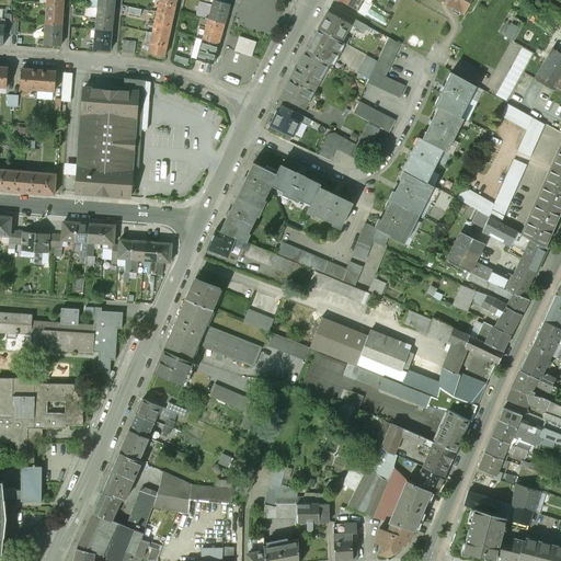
[(114,0),(98,0),(98,9),(114,10),(114,0)]
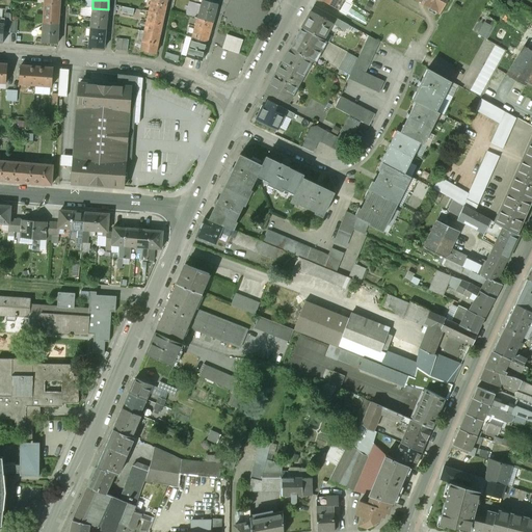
[(166,0),(150,0),(148,12),(163,16),(166,0)]
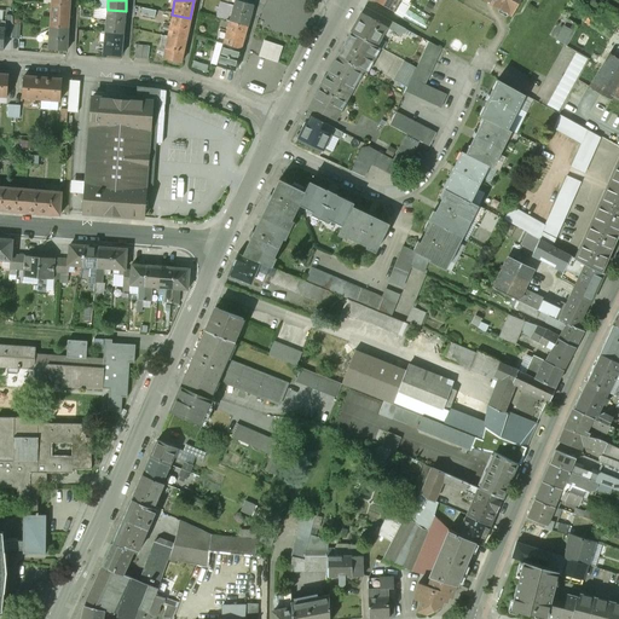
[(374,0),(394,12),(401,0),(374,0)]
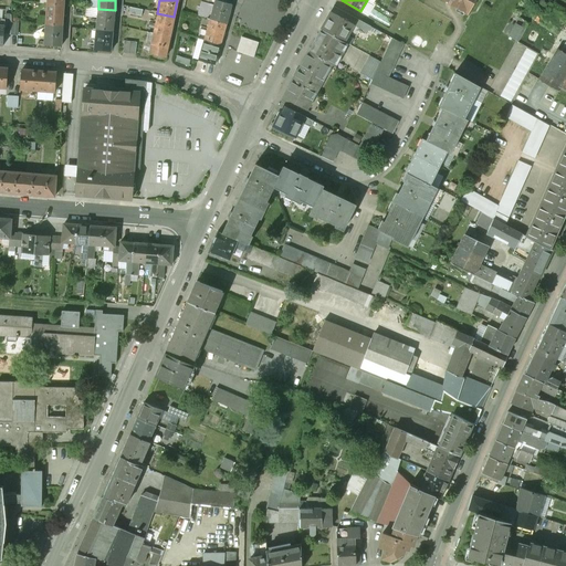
[(443,0),(451,4),(450,6),(456,9),(457,8),(467,13),(474,1),(474,0),(443,0)]
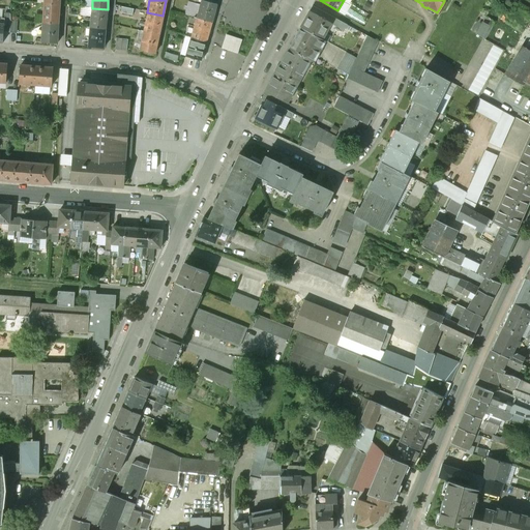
[(202,1),(201,1),(196,19),(211,24),(216,5),(214,4),(202,1)]
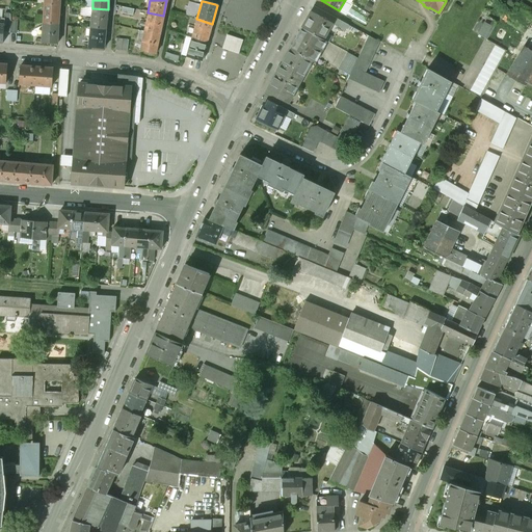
[(60,5),(44,4),(43,24),(58,25),(60,5)]
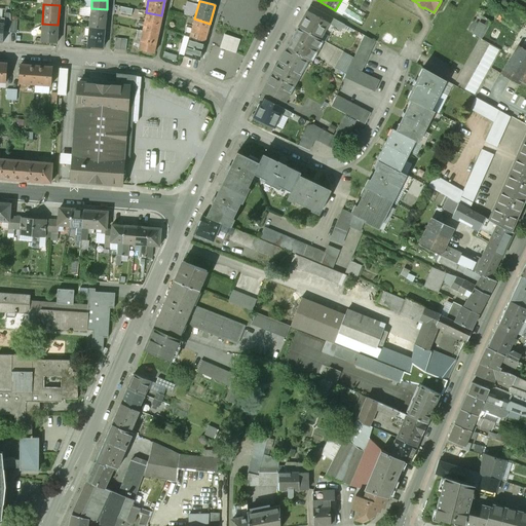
[(107,9),(91,8),(89,28),(105,29),(107,9)]
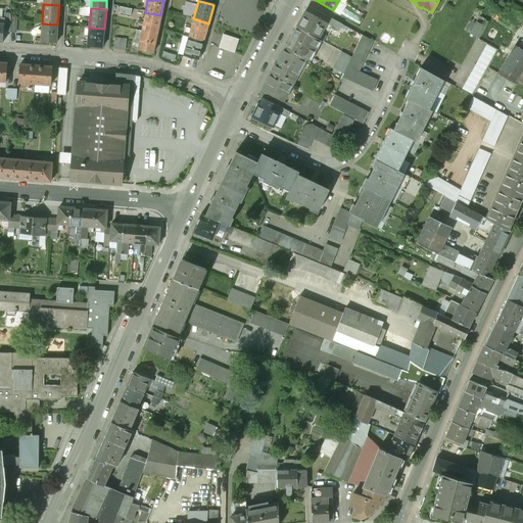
[(326,22),(305,11),(296,27),(318,39),(326,22)]
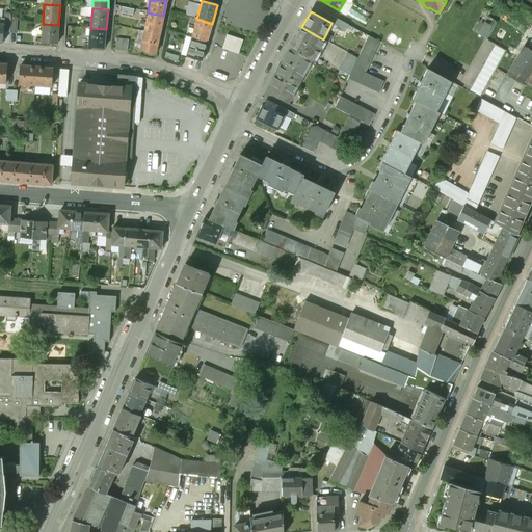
[(163,16),(148,12),(143,32),(159,35),(163,16)]
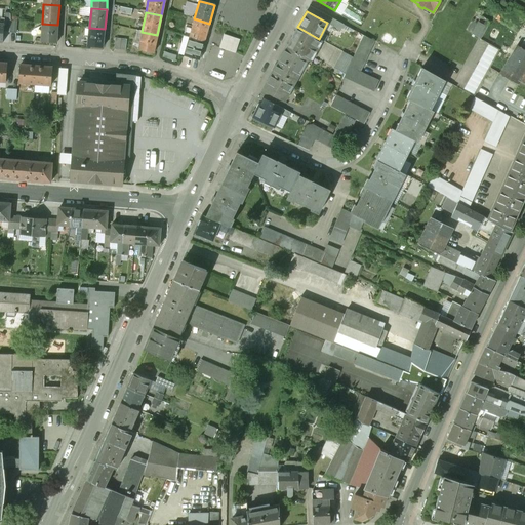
[(209,24),(194,18),(189,38),(203,42),(209,24)]
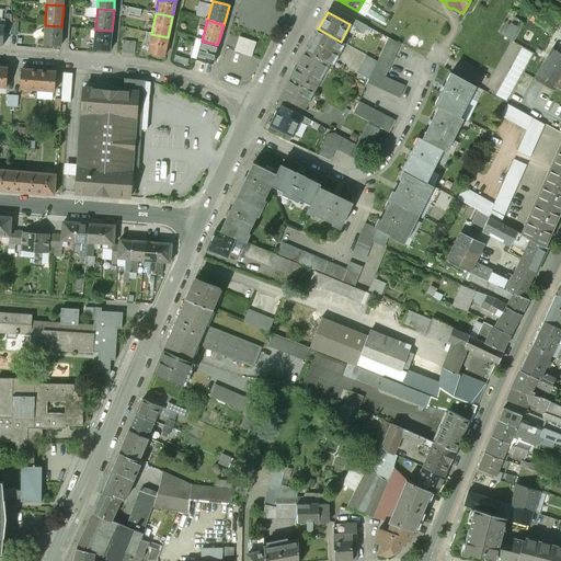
[(367,26),(356,20),(353,26),(364,33),(367,26)]
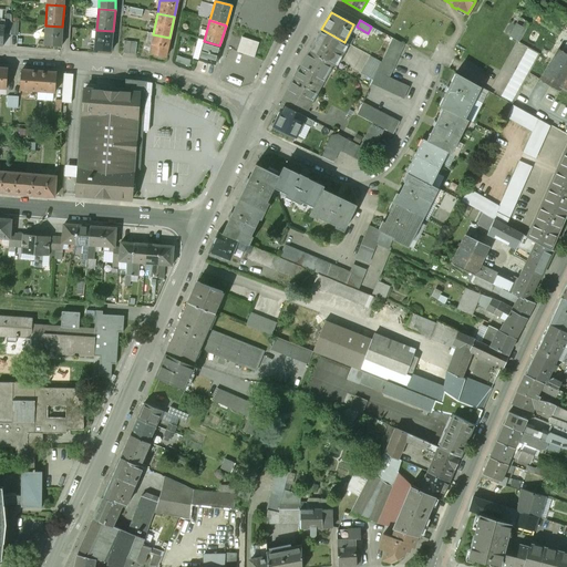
[(522,40),(527,26),(517,22),(512,37),(522,40)]
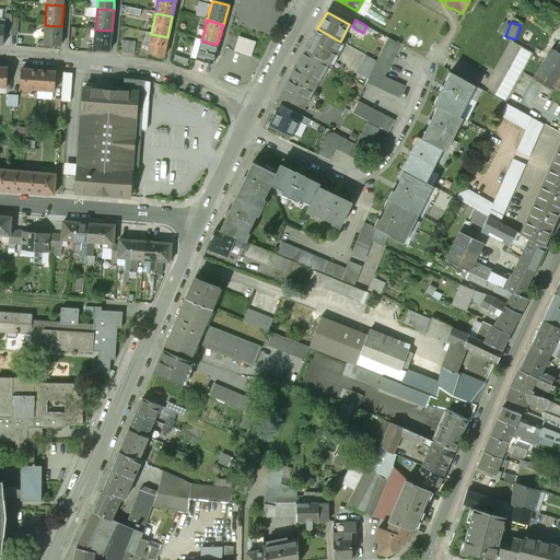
[(61,26),(45,25),(44,45),(60,46),(61,26)]
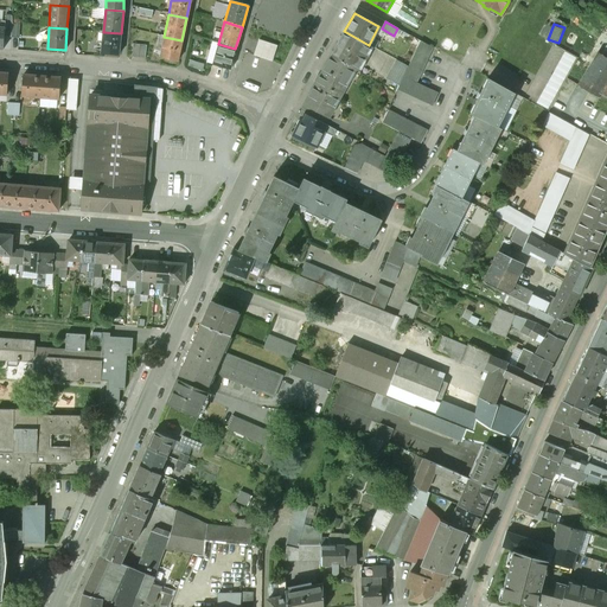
[(369,45),(344,31),(330,56),(331,57),(352,69),(357,71),(371,46),(369,45)]
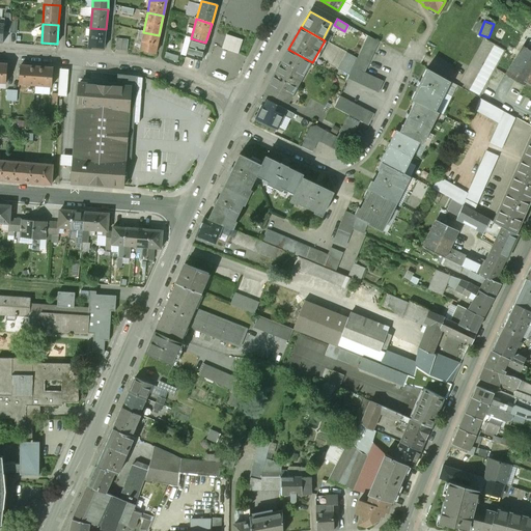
[(106,29),(90,28),(88,47),(104,49),(106,29)]
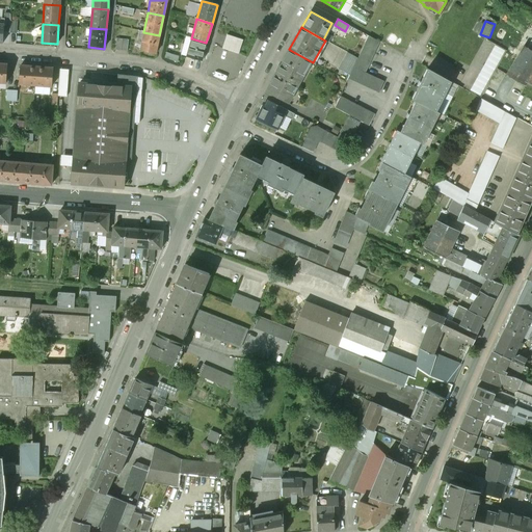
[(159,35),(143,32),(143,33),(141,32),(140,33),(138,32),(135,46),(140,47),(140,51),(156,54),(159,35)]
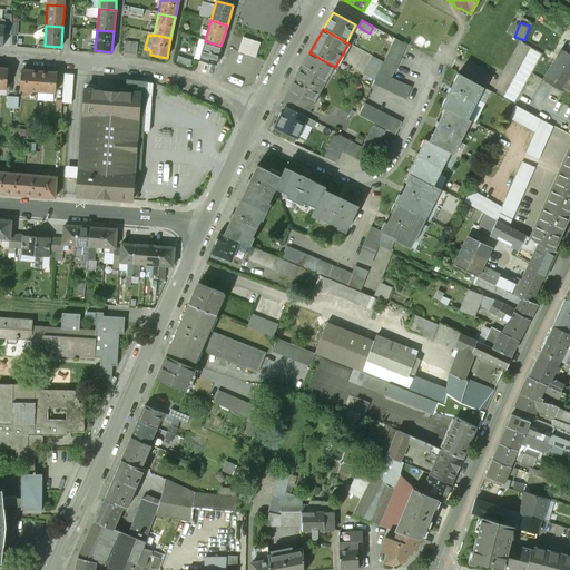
[(259,41),(243,36),(238,51),(255,57),(259,41)]
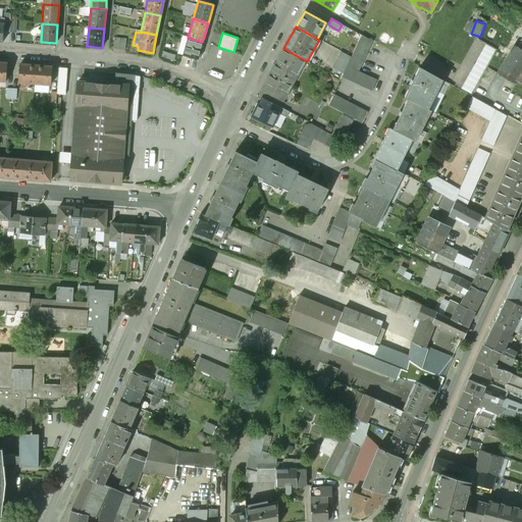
[(343,74),(342,76),(372,91),(377,81),(358,70),(371,40),(361,35),(351,57),(343,74)]
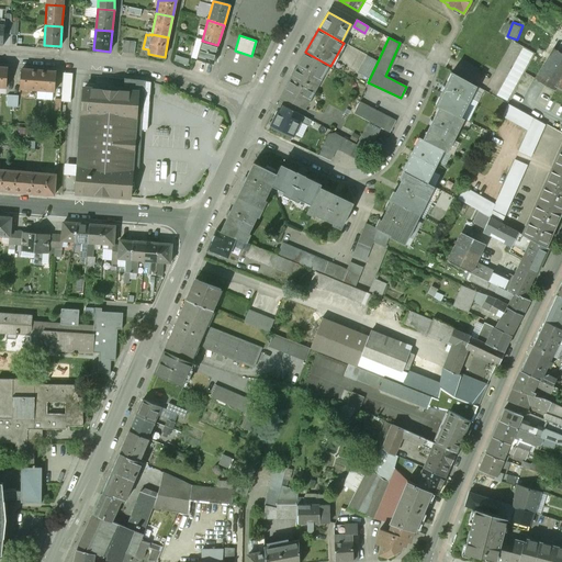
[(561,44),(552,37),(544,51),(550,55),(535,79),(551,89),(554,91),(557,87),(561,78),(561,44)]
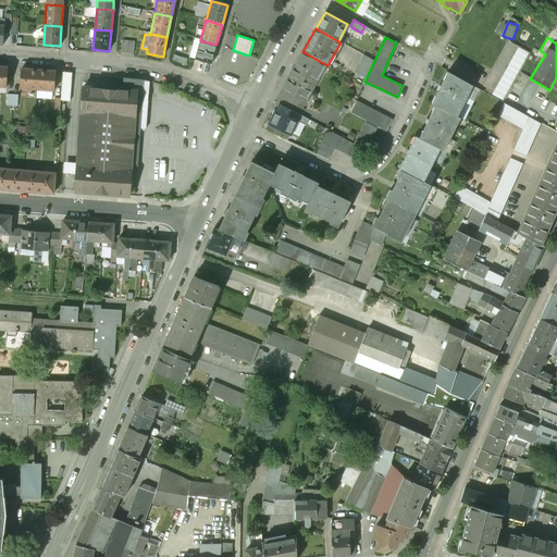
[(134,42),(122,40),(121,52),(132,54),(134,42)]
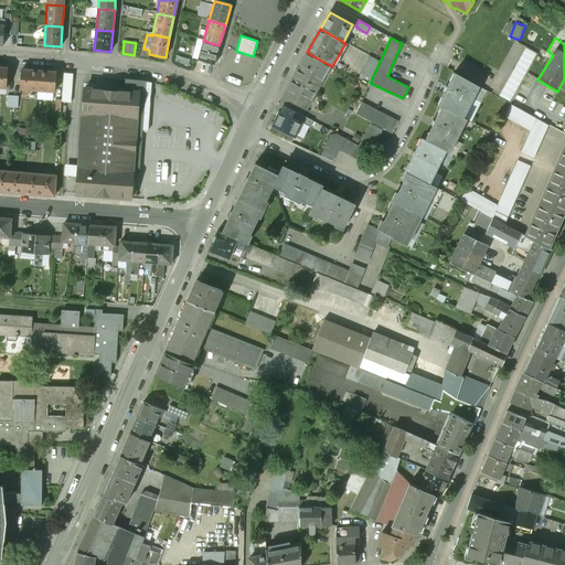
[(219,45),(203,41),(198,60),(214,64),(219,45)]
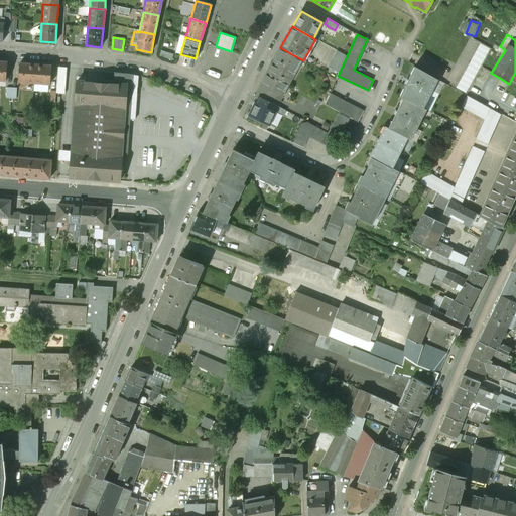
[(480,43),(456,88),(466,93),(490,49),(480,43)]
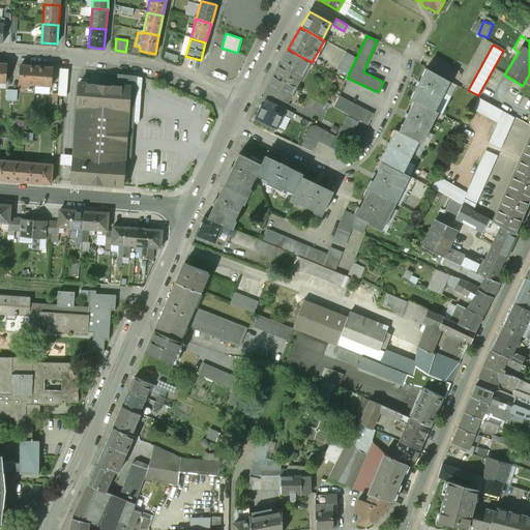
[(289,50),(265,91),(284,101),(307,60),(289,50)]
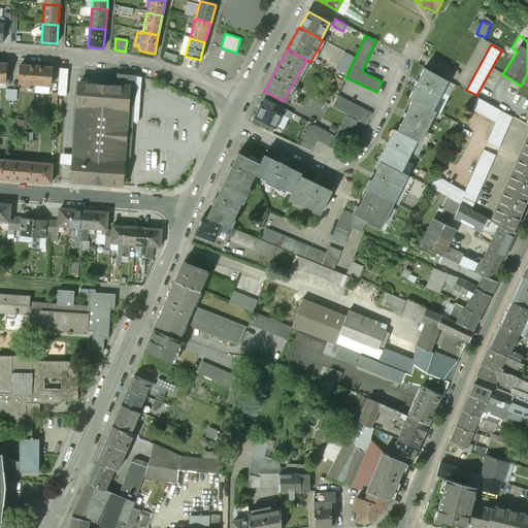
[(344,53),(335,69),(347,75),(355,58),(344,53)]
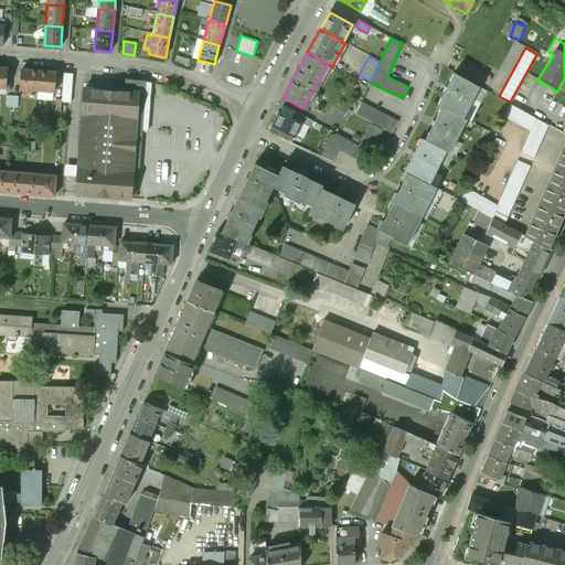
[(39,72),(21,71),(20,91),(36,92),(39,72)]
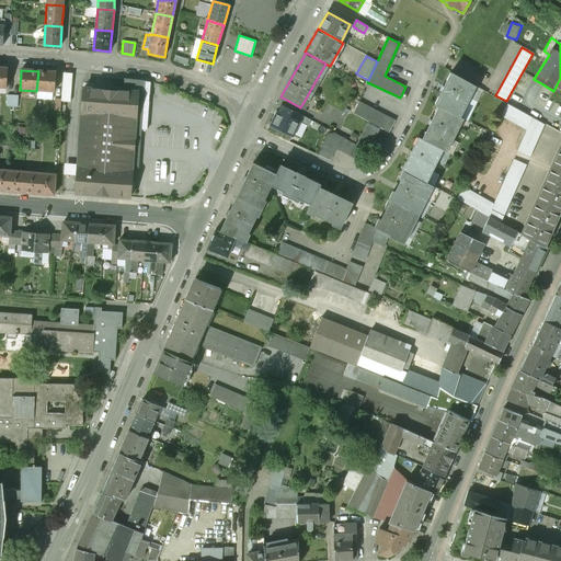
[(56,72),(38,71),(36,91),(54,92),(56,72)]
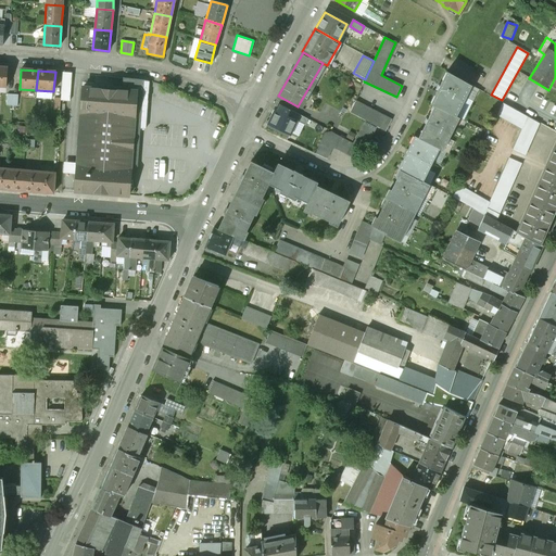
[(73,99),(73,71),(64,71),(63,99),(73,99)]
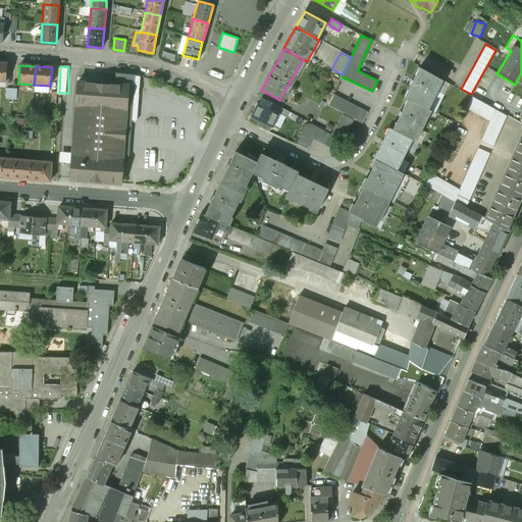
[(442,80),(420,67),(405,98),(408,99),(427,109),(442,80)]
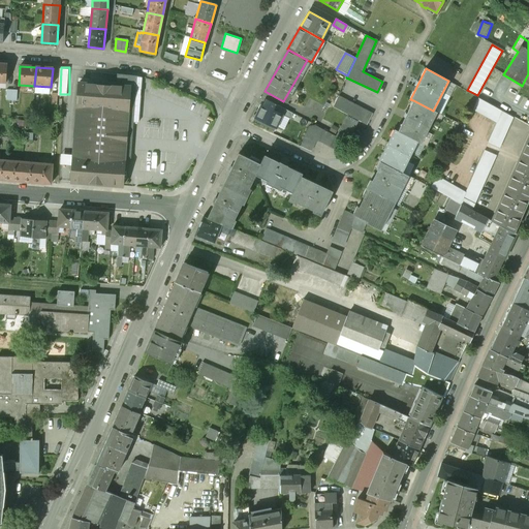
[(116,87),(86,84),(86,83),(81,82),(81,84),(79,84),(70,183),(122,186),(127,122),(138,123),(142,81),(131,76),(117,76),(116,87)]
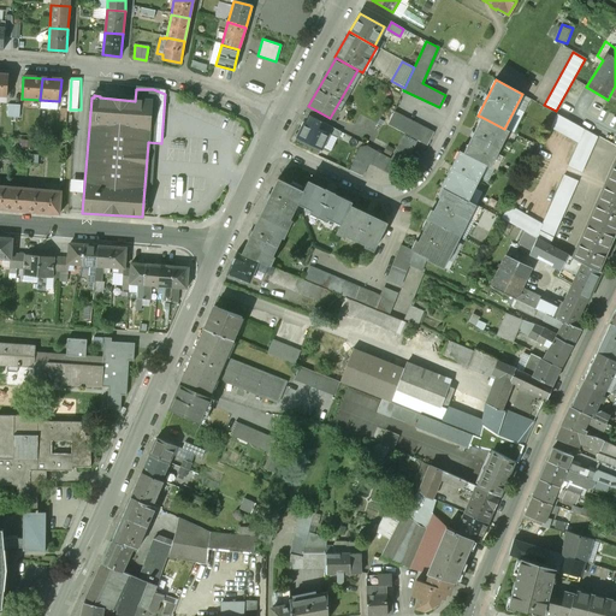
[(427,130),(394,112),(388,124),(404,134),(416,140),(420,142),(427,130)]
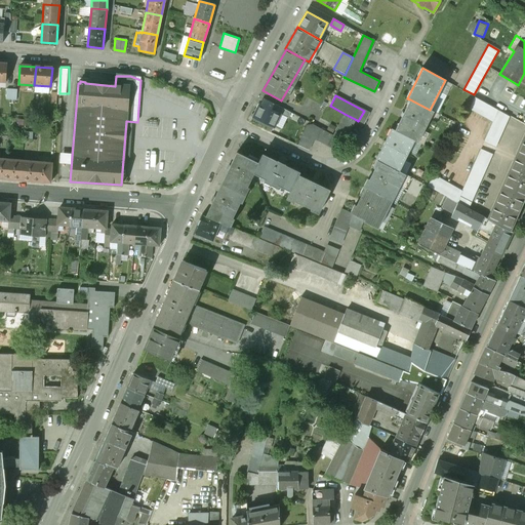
[(430,110),(410,99),(395,130),(413,139),(417,142),(433,112),(430,110)]
